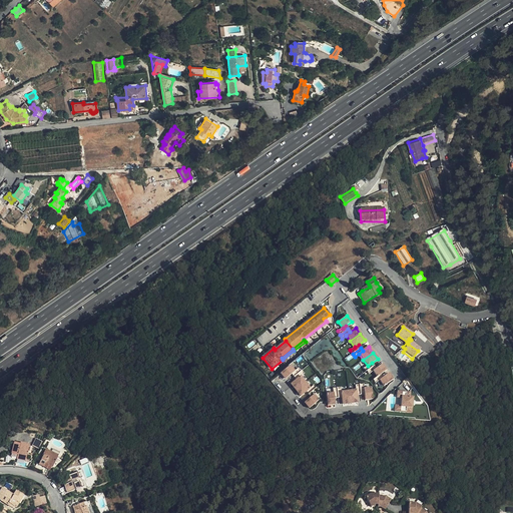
[(367,371),(374,366),(372,363),(368,366),(364,369),(366,372),(367,371)]
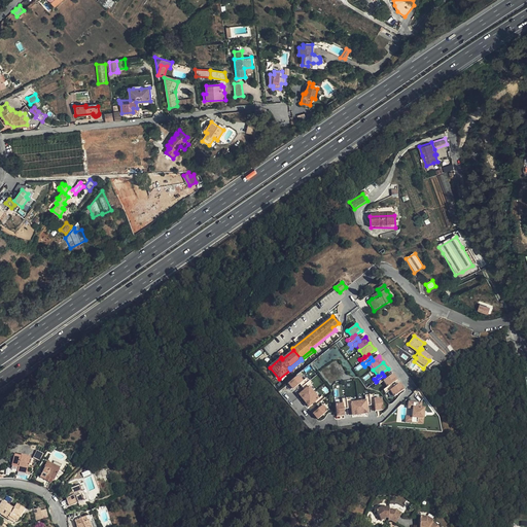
[(388,387),(396,381),(392,375),(386,379),(383,381),(383,382),(388,387)]
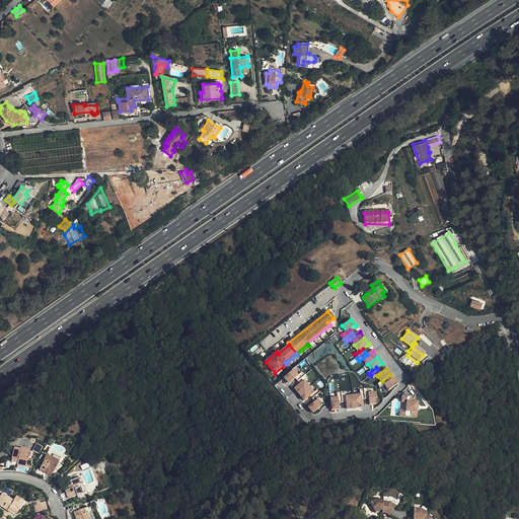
[(295,379),(298,376),(297,376),(293,370),(284,378),(288,384),(295,379)]
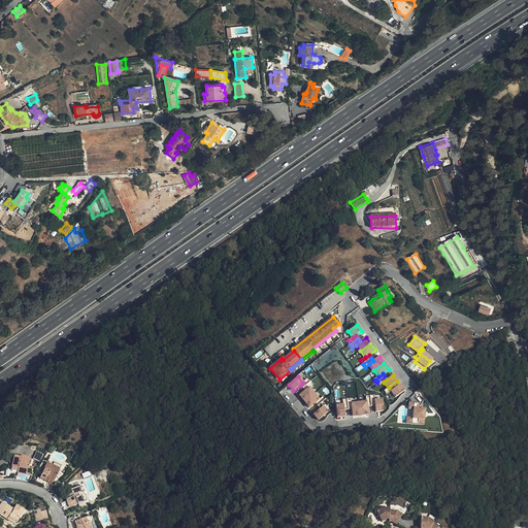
[(384,382),(387,380),(385,376),(377,382),(380,385),(384,383),(384,382)]
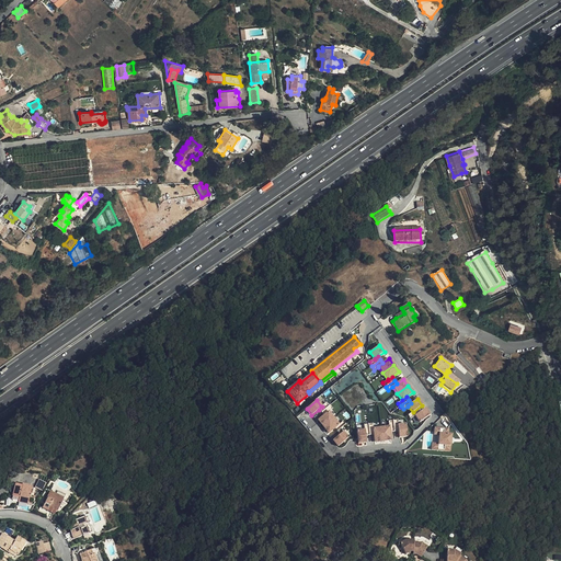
[(321,413),(329,407),(325,403),(321,407),(322,407),(319,410),(321,413)]
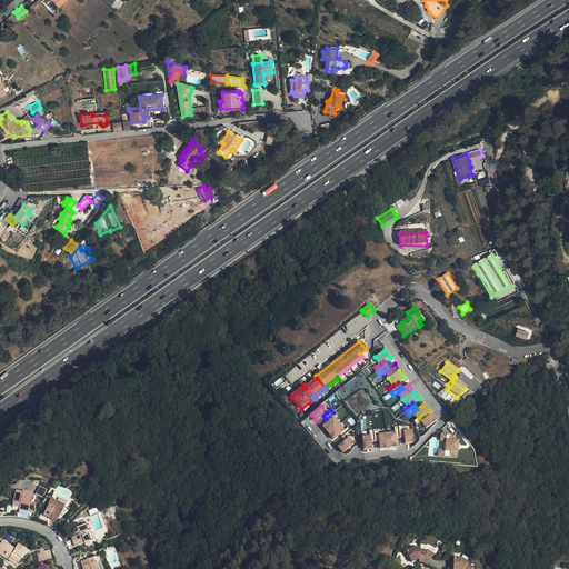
[(333,418),(337,415),(335,411),(333,412),(326,419),(329,421),(332,418),(333,418)]
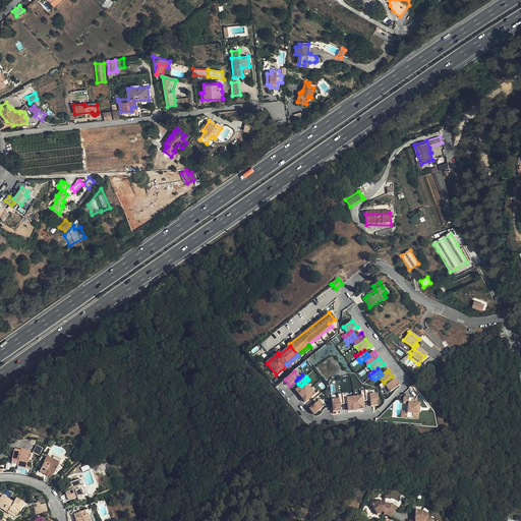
[(399,386),(395,380),(389,384),(386,386),(386,387),(390,393),(399,386)]
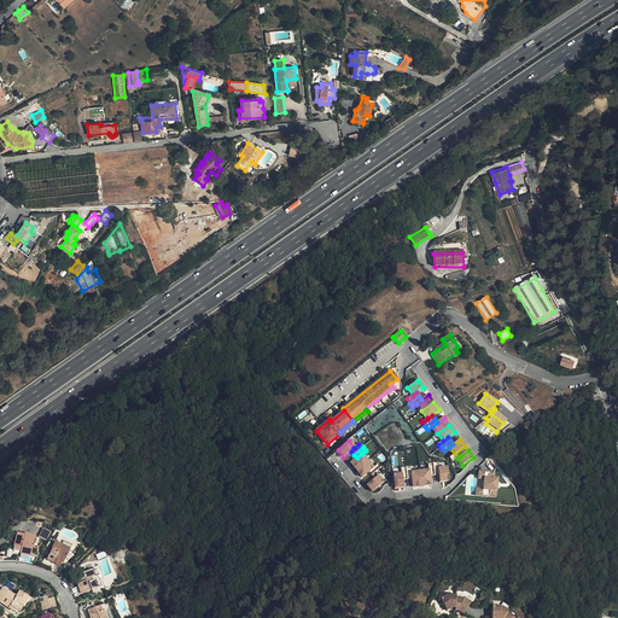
[(458,458),(461,455),(459,452),(449,458),(453,462),(458,459),(458,458)]
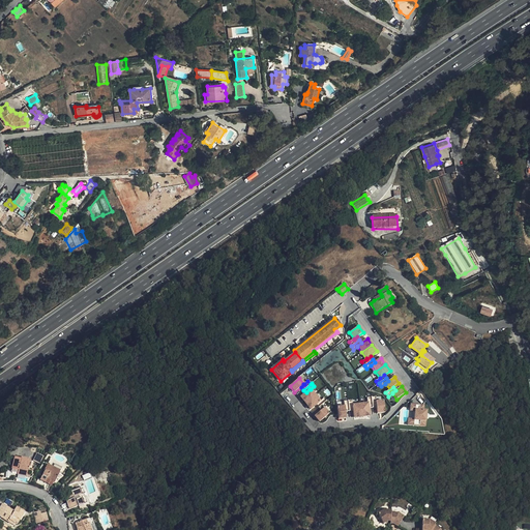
[(311,389),(310,389),(306,392),(300,398),(305,404),(315,395),(311,389)]
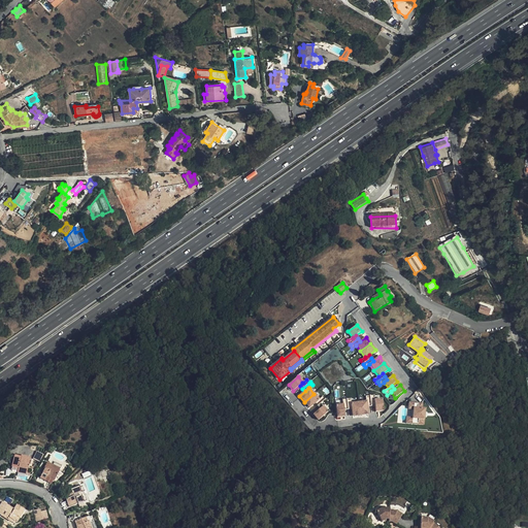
[(315,403),(319,400),(319,399),(314,394),(304,402),(309,407),(315,403)]
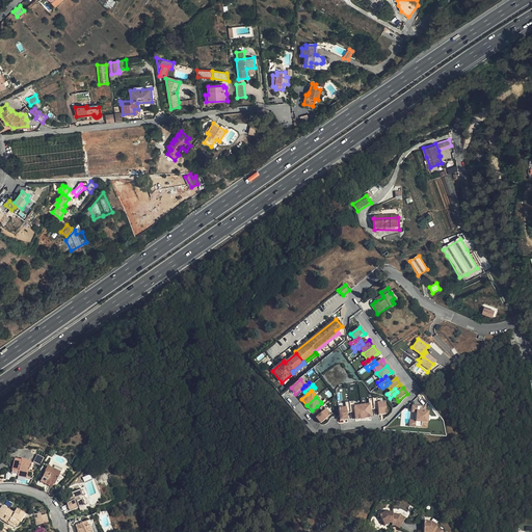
[(326,403),(327,402),(325,399),(321,402),(321,403),(317,406),(320,409),(326,403)]
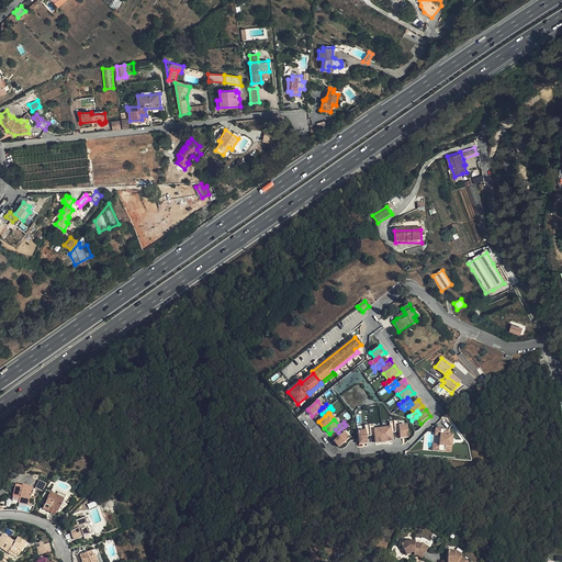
[(407,436),(406,424),(398,425),(398,430),(400,437),(407,436)]
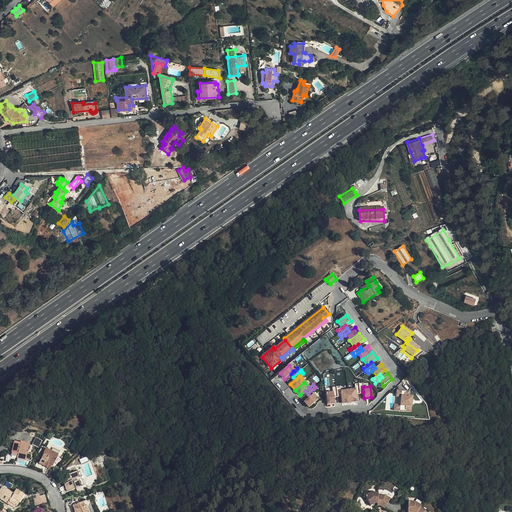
[(313,395),(317,391),(314,388),(308,394),(310,397),(313,394),(313,395)]
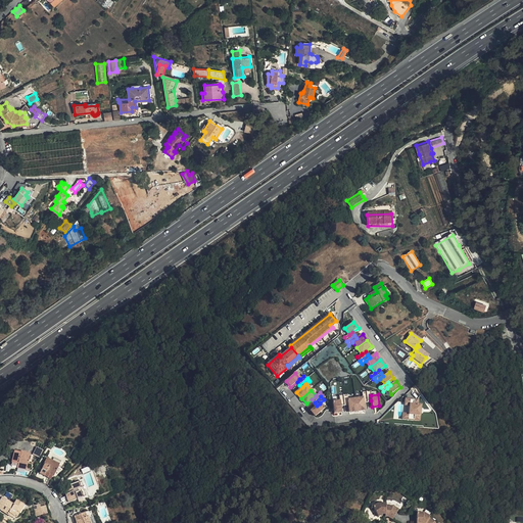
[(364,401),(363,396),(355,397),(357,411),(365,409),(364,401)]
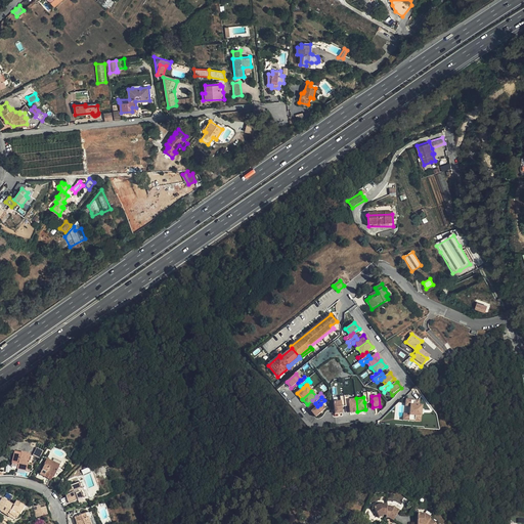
[(357,411),(356,398),(349,399),(348,400),(349,404),(350,412),(357,411)]
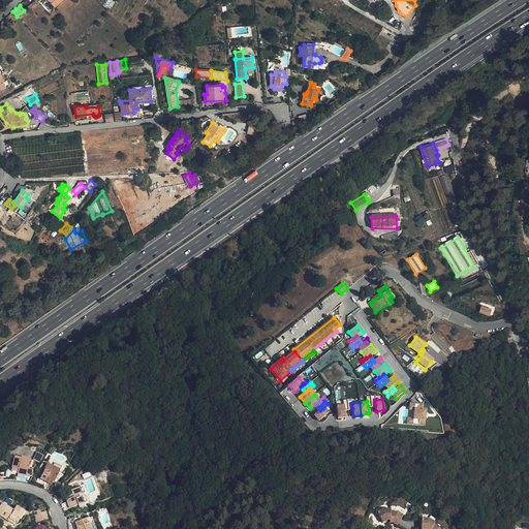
[(344,410),(344,405),(343,405),(336,406),(338,416),(345,415),(344,410)]
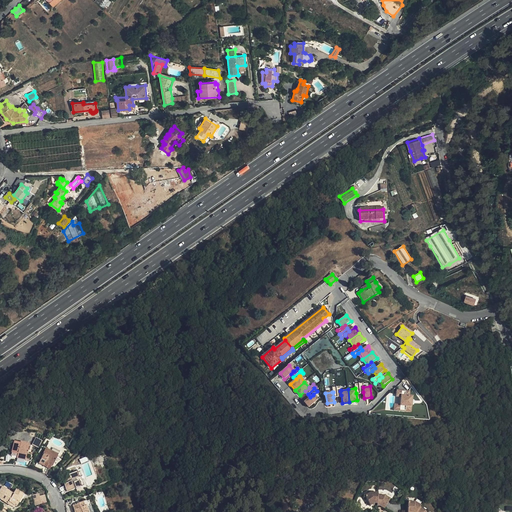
[(410,412),(412,398),(409,397),(409,393),(397,392),(396,397),(401,398),(400,406),(394,405),(394,411),(410,412)]
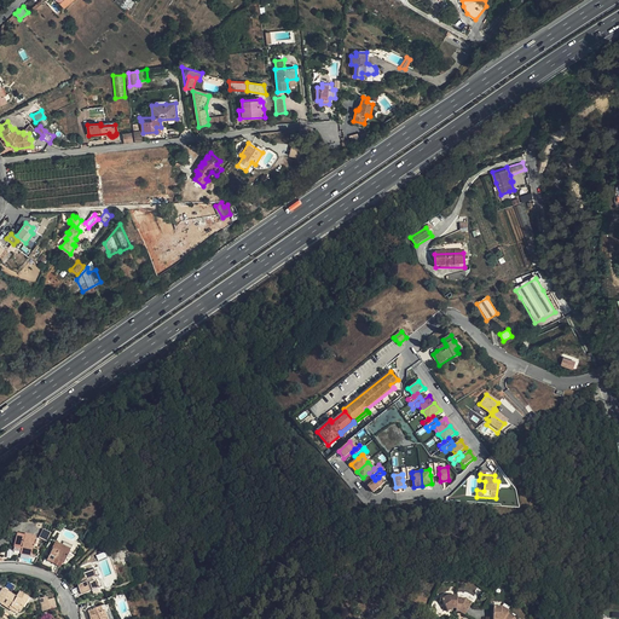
[(372,493),(385,484),(379,478),(379,476),(375,480),(366,486),(372,493)]
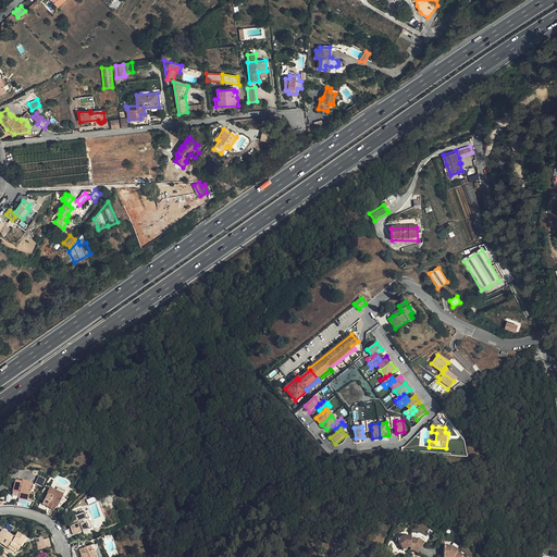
[(42,485),(45,480),(38,477),(36,483),(42,485)]
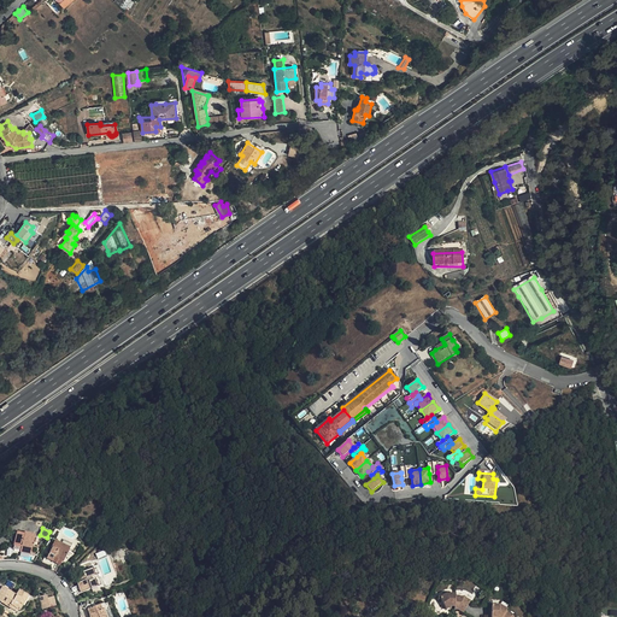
[(19,534),(16,546),(24,548),(24,553),(33,554),(37,536),(28,534),(27,536),(19,534)]
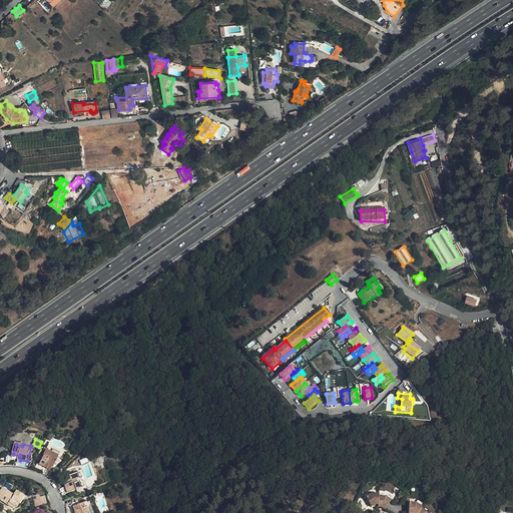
[(39,467),(50,473),(51,471),(52,472),(57,464),(53,462),(53,459),(51,458),(52,456),(46,453),(43,458),(43,459),(39,467)]
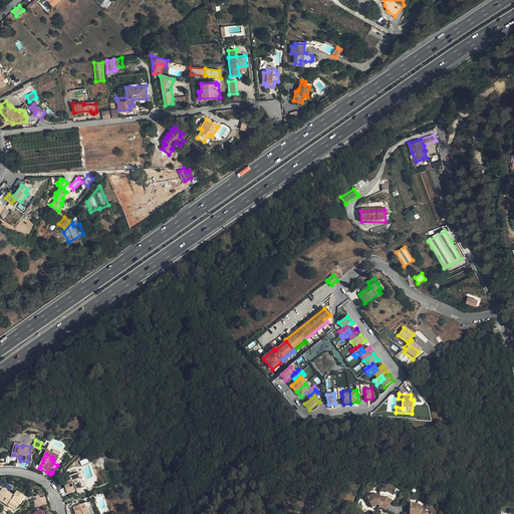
[(65,486),(69,494),(83,488),(85,488),(78,472),(76,473),(68,476),(69,479),(65,480),(67,485),(65,486)]
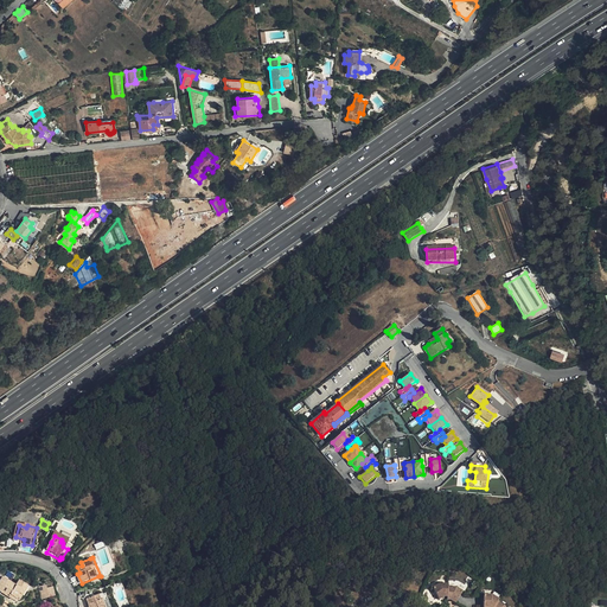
[(20,581),(17,586),(5,577),(0,582),(0,589),(8,595),(10,593),(18,598),(21,594),(19,593),(24,583),(20,581)]
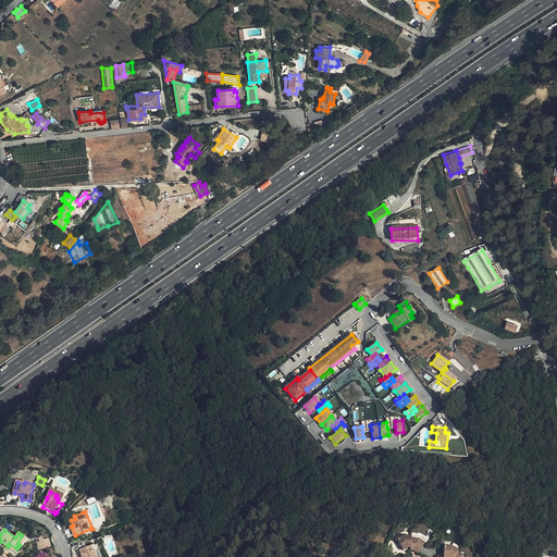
[(35,539),(37,551),(50,546),(48,535),(35,539)]
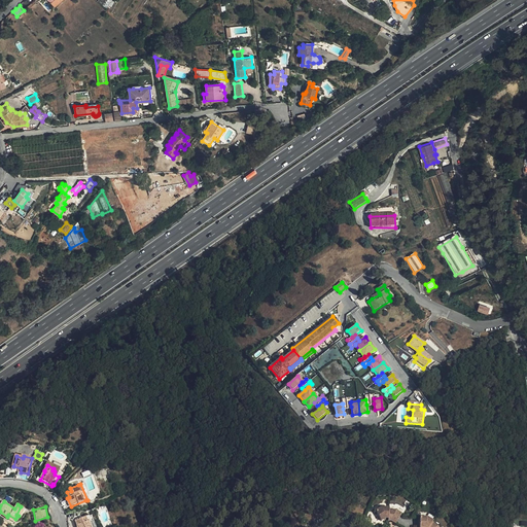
[(381,507),(376,511),(381,521),(385,518),(388,518),(389,511),(389,507),(381,507)]
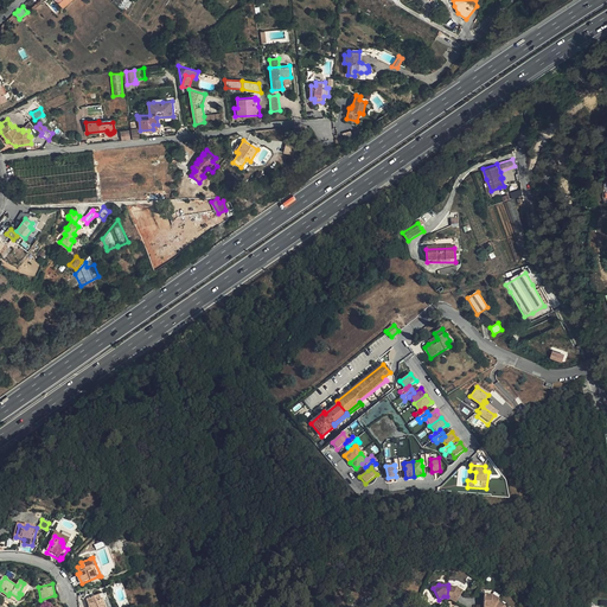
[(455,588),(448,588),(447,596),(447,600),(451,600),(455,604),(462,592),(455,588)]
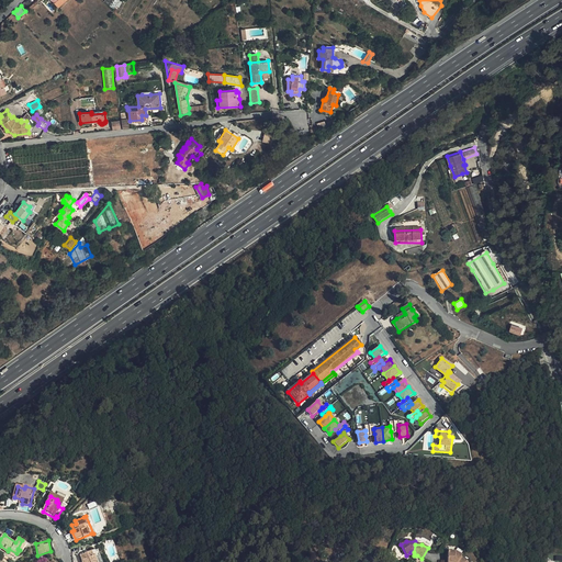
[(454,551),(448,551),(447,561),(457,561),(460,558),(461,555),(454,551)]
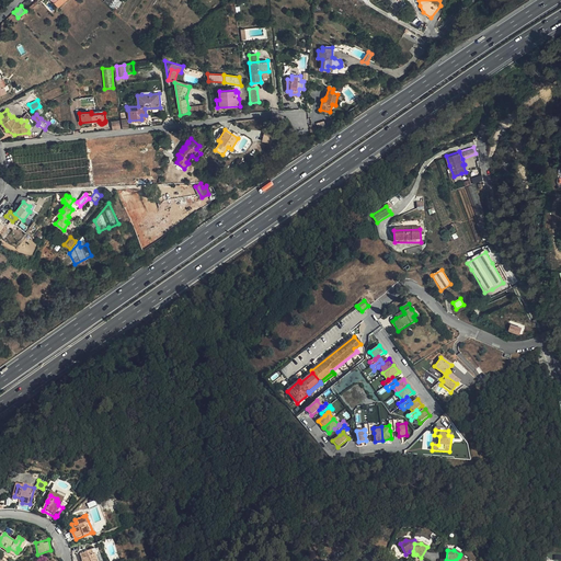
[(94,560),(92,551),(80,554),(81,560),(94,560)]
